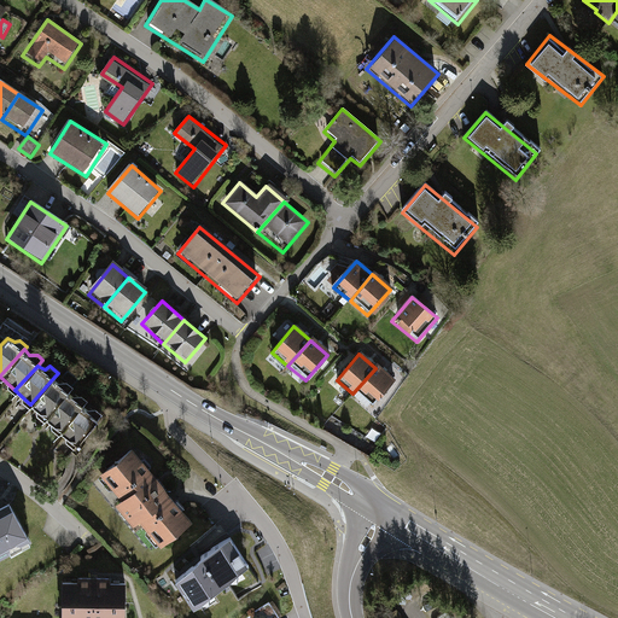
[(392,383),(375,368),(353,394),(371,409),(392,383)]
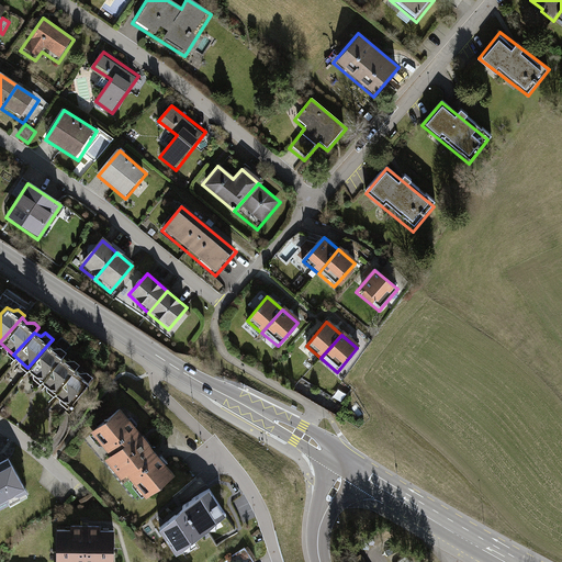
[(49,343),(27,368),(40,379),(60,356),(65,351),(59,347),(53,347),(49,343)]
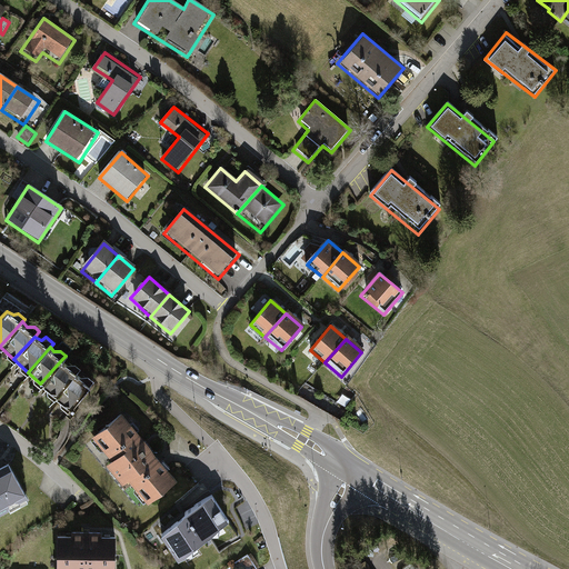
[(61,360),(40,383),(53,395),(75,372),(78,368),(72,362),(68,365),(61,360)]
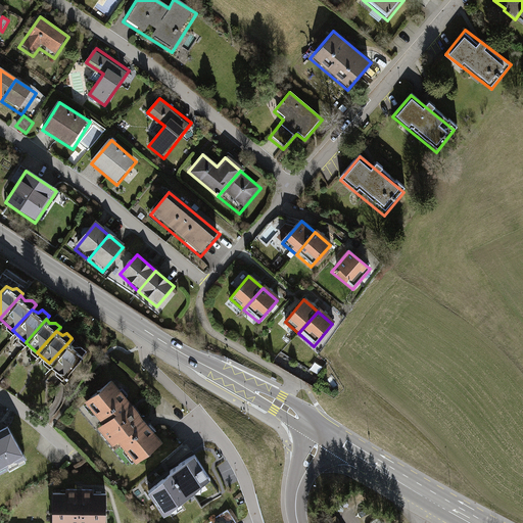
[(68,342),(49,363),(63,376),(86,351),(79,344),(75,345),(68,342)]
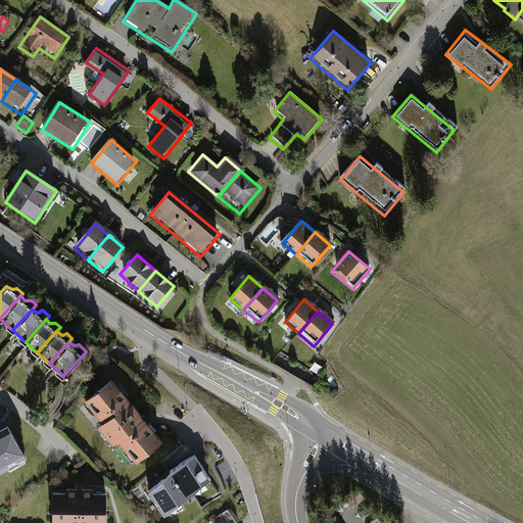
[(161,436),(110,375),(83,397),(100,419),(95,423),(110,441),(116,437),(134,459),(161,436)]
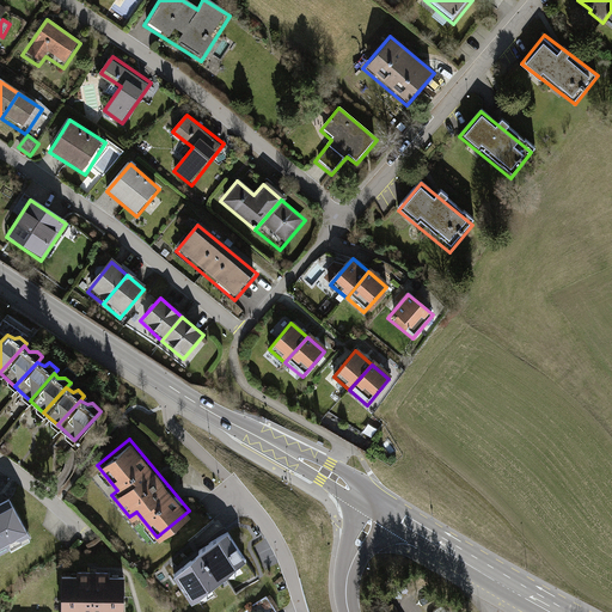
[(0,552),(31,537),(11,499),(0,503),(0,552)]
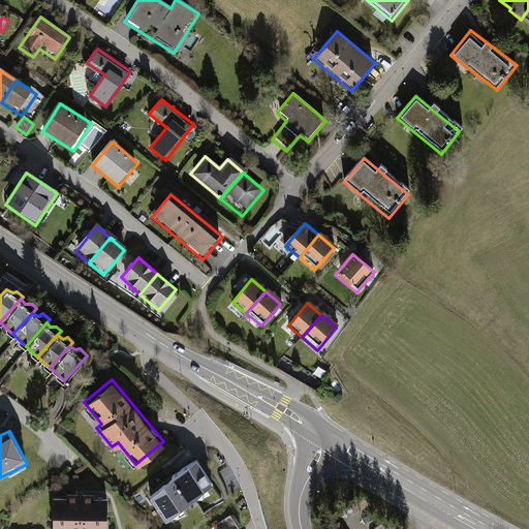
[(172,476),(151,497),(166,521),(172,517),(172,512),(180,507),(180,508),(196,498),(195,494),(204,488),(205,489),(213,484),(197,460),(172,476)]
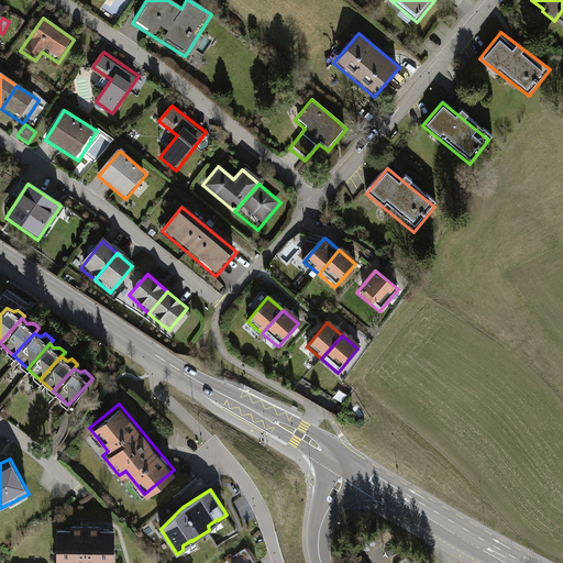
[(69,530),(55,530),(55,562),(111,562),(112,531),(98,531),(98,527),(69,527),(69,530)]
